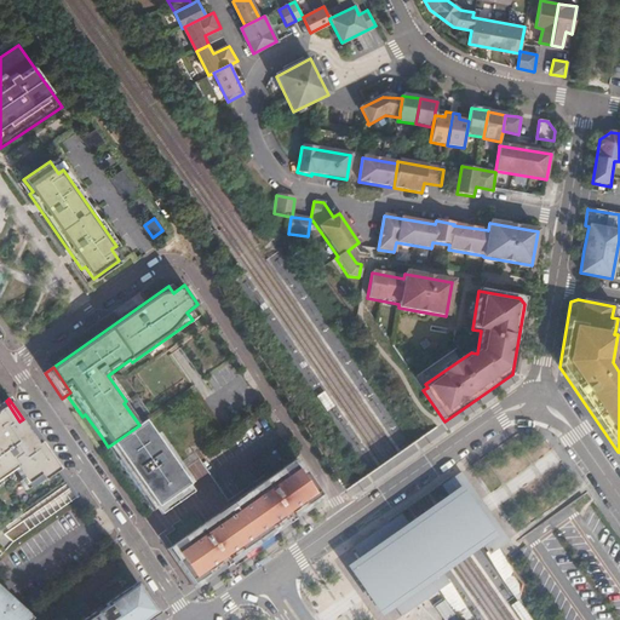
[(44,482),(58,471),(49,457),(46,459),(38,446),(26,429),(28,426),(23,419),(19,422),(6,401),(0,405),(0,480),(15,470),(28,488),(41,480),(44,482)]
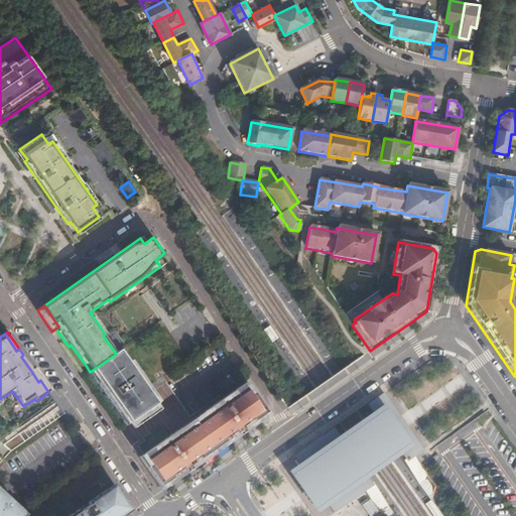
[(82,366),(85,364),(71,345),(69,347),(82,366)]
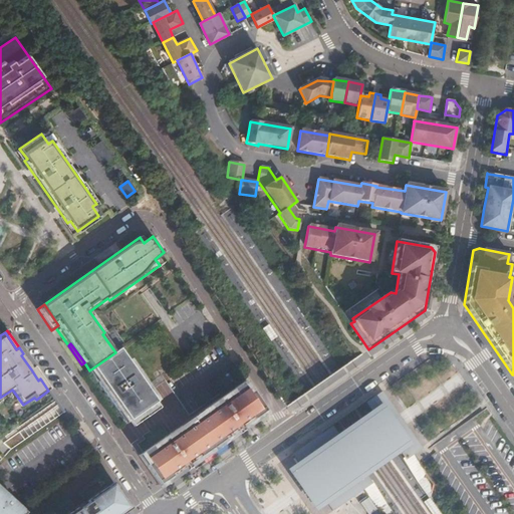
[(156,398),(120,348),(115,352),(92,368),(100,379),(97,381),(118,412),(121,410),(130,422),(156,404),(153,400),(156,398)]
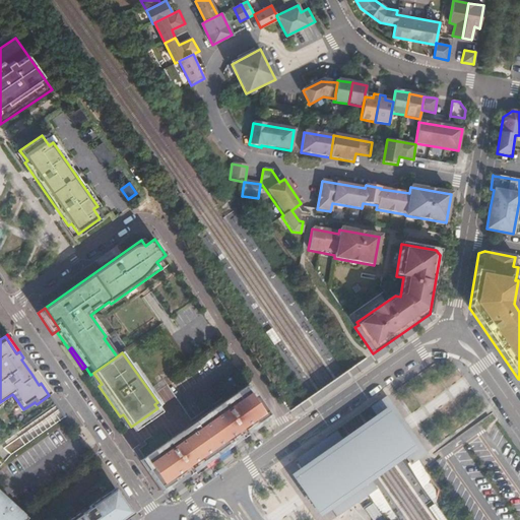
[(39,385),(41,383),(23,358),(21,360),(31,374),(39,385)]
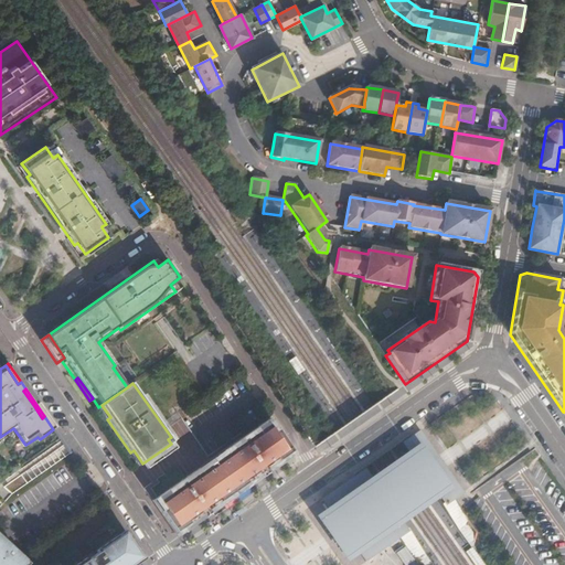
[(102,405),(98,407),(107,419),(110,417),(102,405)]
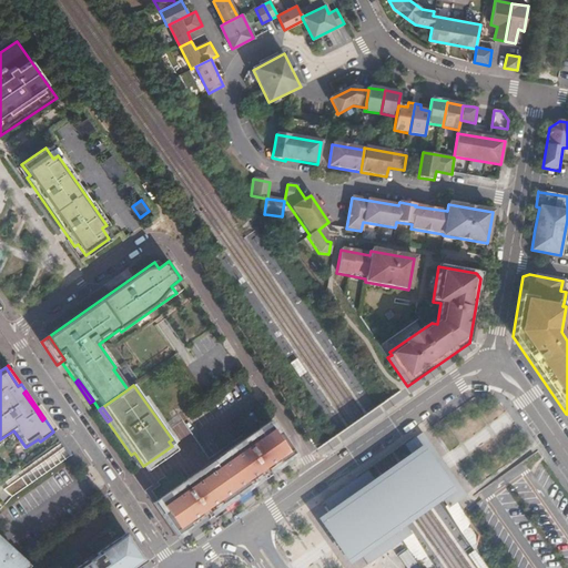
[(153,504),(179,540),(295,458),(270,422),(224,454),(226,457),(202,475),(200,472),(153,504)]
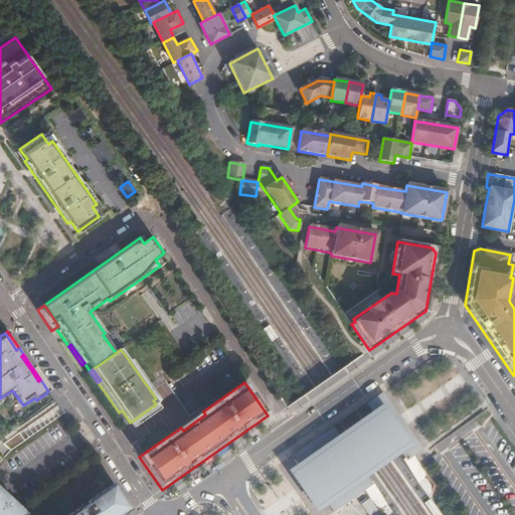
[(297,461),(288,467),(317,509),(327,503),(334,512),(346,504),(350,501),(353,498),(363,491),(415,456),(413,453),(422,447),(382,389),(373,395),(375,397),(367,403),(323,434),(293,455),(297,461)]
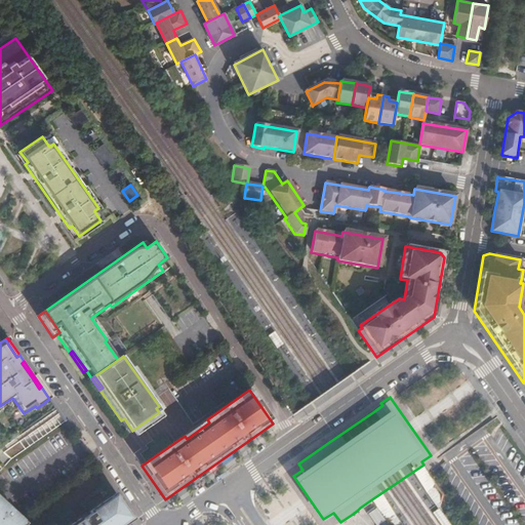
[(26,416),(37,408),(35,406),(24,413),(26,416)]
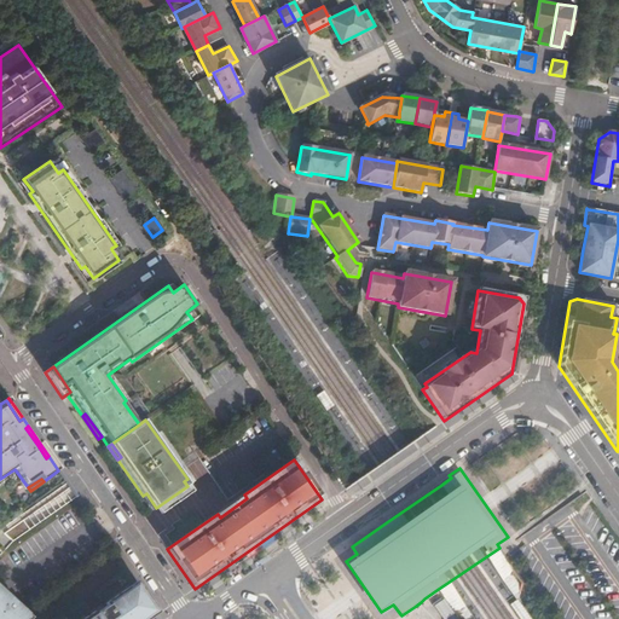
[(192,492),(187,486),(156,508),(161,514),(192,492)]
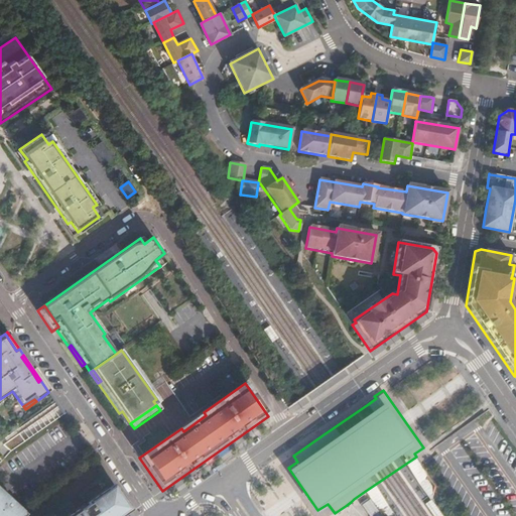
[(125,515),(132,511),(114,485),(88,503),(89,505),(76,515),(74,513),(69,515),(24,515),(25,515),(0,492),(0,515),(125,515)]
